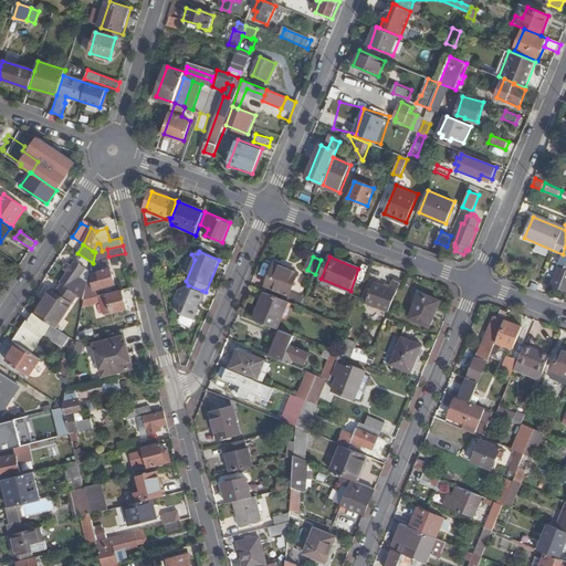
[(61,283),(71,290),(80,276),(85,268),(76,261),(72,266),(69,264),(64,269),(69,272),(61,283)]
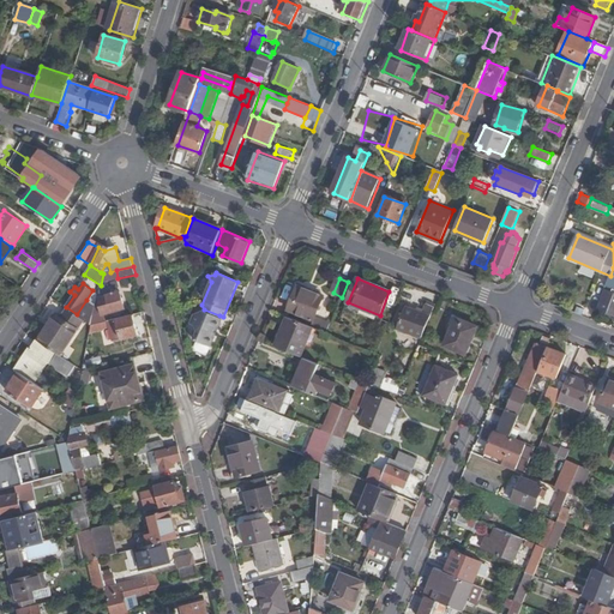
[(100,292),(103,302),(101,302),(104,313),(125,308),(120,293),(115,294),(113,287),(100,292)]
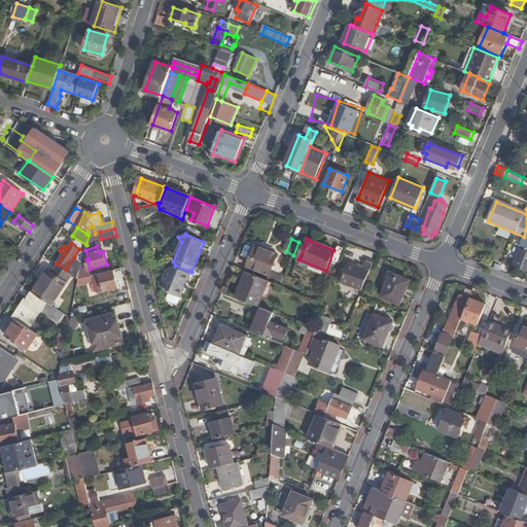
[(270,281),(281,285),(284,279),(270,274),(278,254),(255,246),(245,271),(247,272),(270,281)]
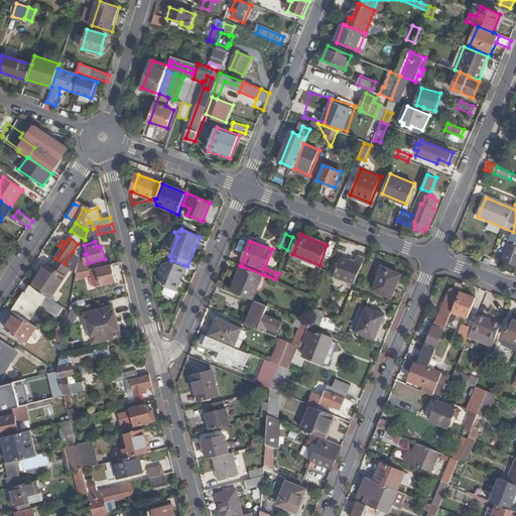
[(81,257),(83,248),(78,244),(73,252),(81,257)]
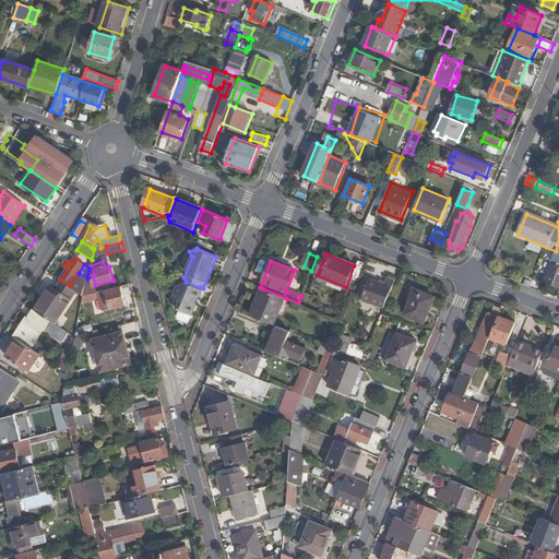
[(558,266),(552,264),(546,283),(558,287),(558,266)]
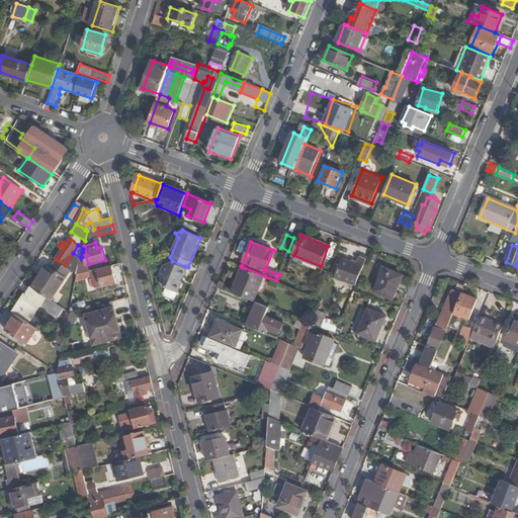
[(81,261),(81,258),(73,253),(65,265),(72,270),(78,274),(81,261)]
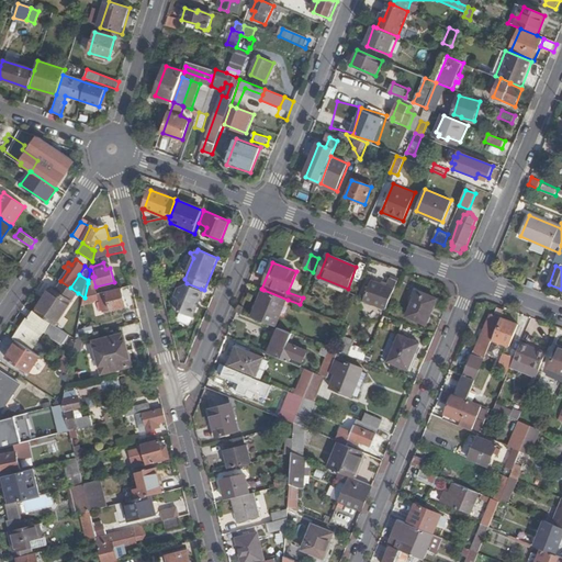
[(386,310),(397,281),(391,279),(385,291),(372,285),(369,294),(371,295),(369,303),(386,310)]
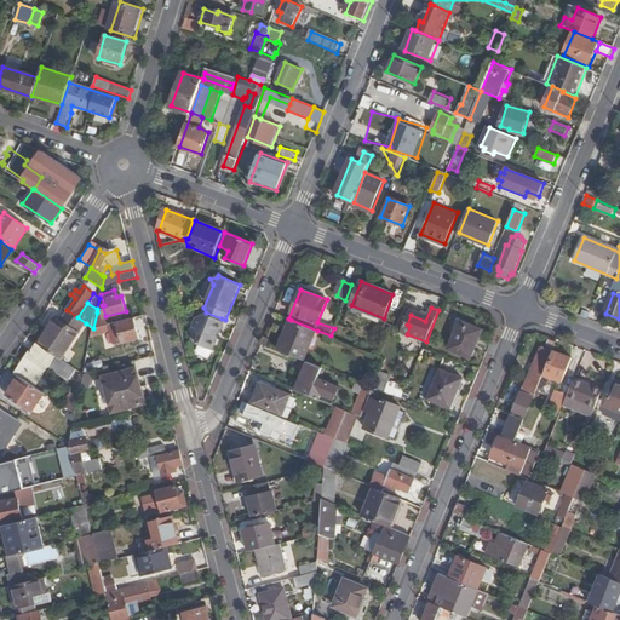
[(78,317),(67,310),(61,321),(50,336),(46,333),(39,345),(57,357),(62,360),(86,323),(78,317)]
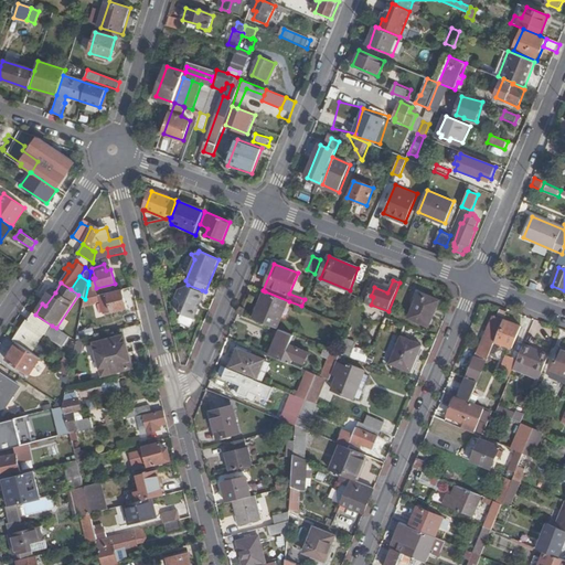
[(94,297),(91,284),(88,285),(85,299),(94,297)]
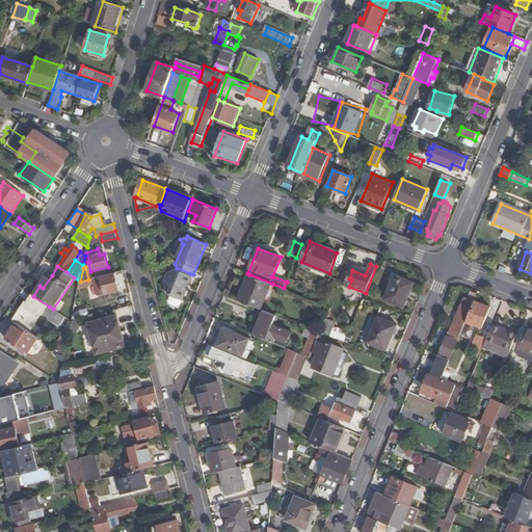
[(187,282),(190,273),(177,268),(174,275),(187,282)]
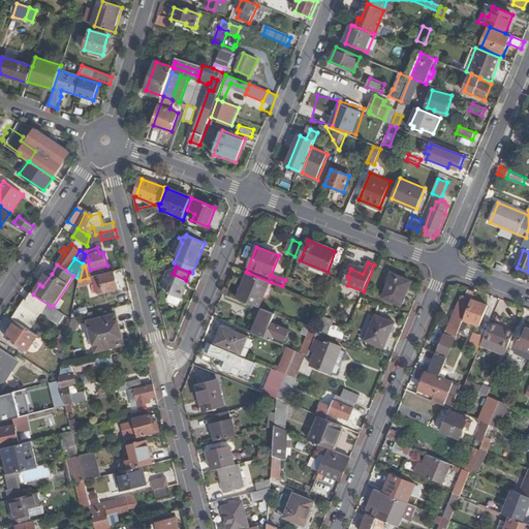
[(42,286),(52,274),(49,272),(39,284),(42,286)]
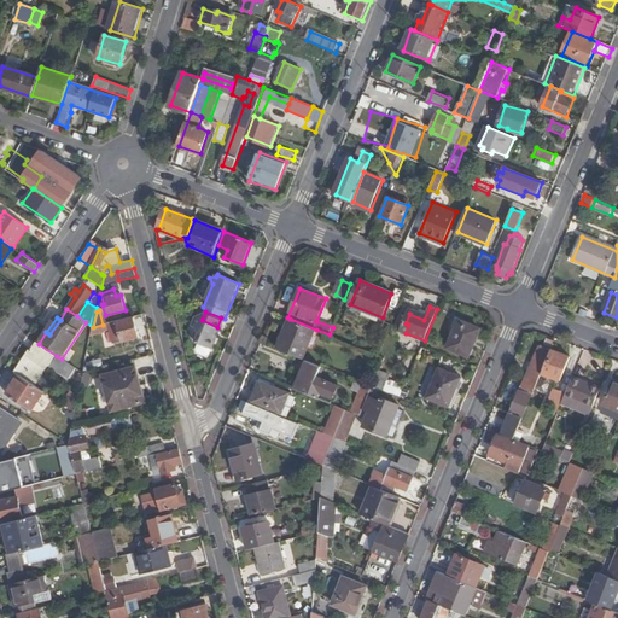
[(290,319),(277,349),(304,360),(316,330),(290,319)]
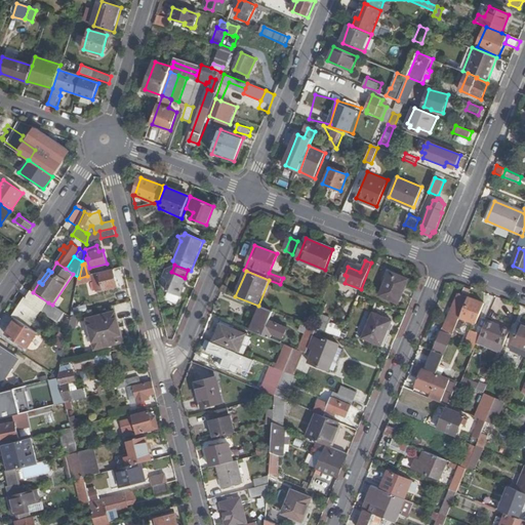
[(101,275),(99,273),(87,276),(79,278),(77,285),(93,281),(96,291),(118,286),(114,272),(101,275)]
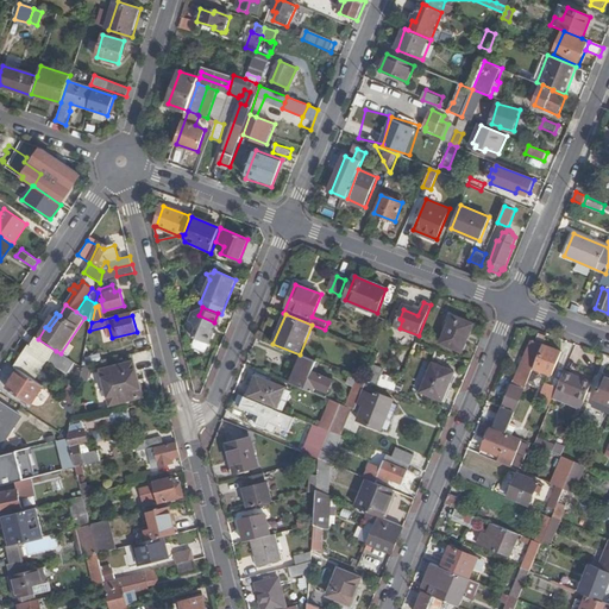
[(218,324),(214,322),(199,315),(198,315),(190,320),(184,331),(188,332),(190,338),(188,345),(206,352),(218,324)]
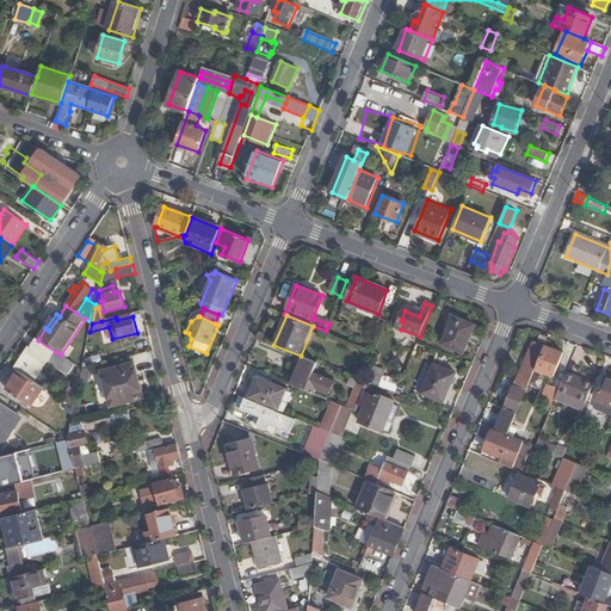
[(464,353),(475,326),(454,316),(443,344),(464,353)]
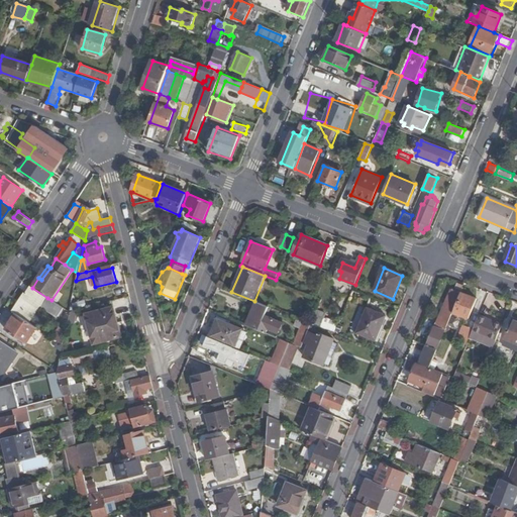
[(47,298),(32,288),(27,296),(24,294),(13,311),(17,314),(29,321),(35,312),(40,306),(42,307),(47,298)]
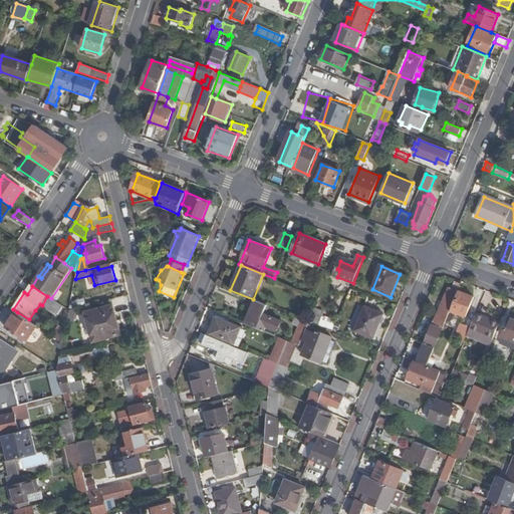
[(451,310),(459,291),(449,286),(425,342),(436,347),(451,310)]
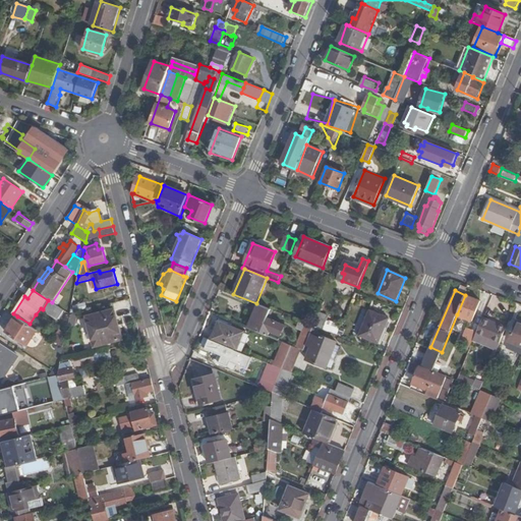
[(479,301),(465,295),(457,314),(471,321),(479,301)]
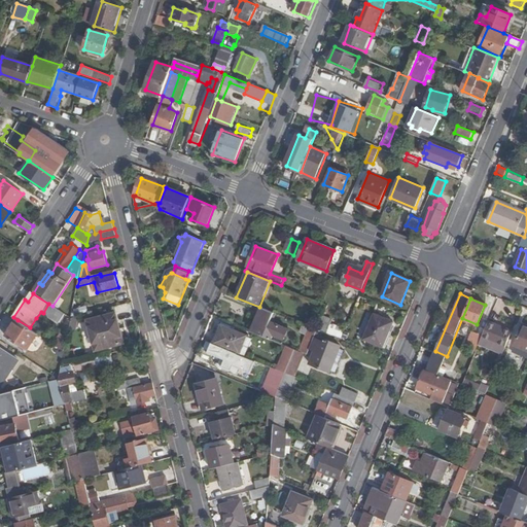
[(53,306),(48,304),(43,313),(41,312),(36,318),(42,321),(46,316),(55,321),(62,312),(53,306)]
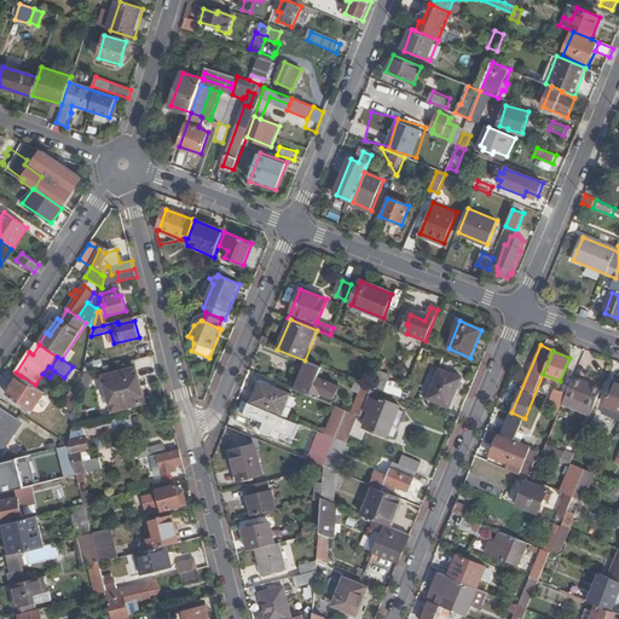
[(103,360),(94,362),(97,370),(105,368),(103,360)]
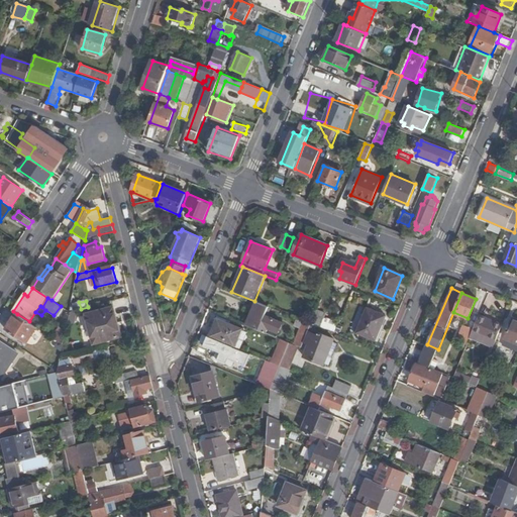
[(255,312),(249,326),(267,333),(269,329),(279,333),(284,323),(267,316),(270,307),(255,302),(252,311),(255,312)]
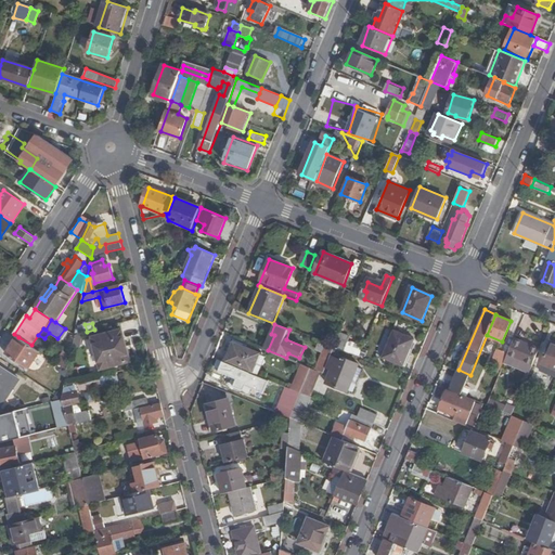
[(101,369),(130,361),(123,331),(93,338),(101,369)]
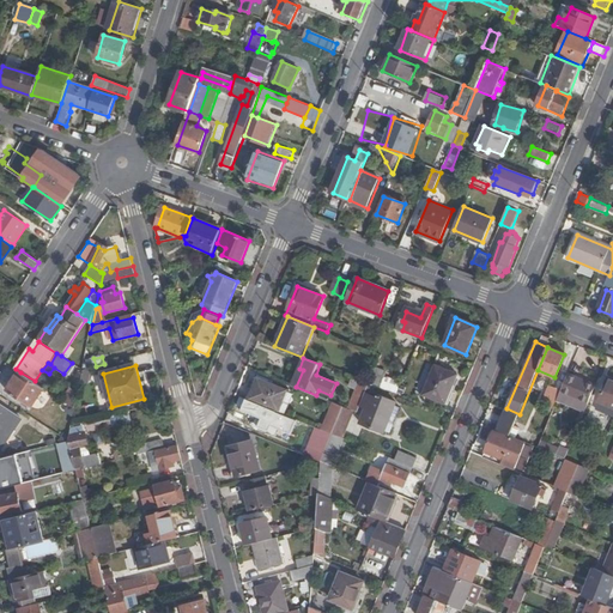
[(445,404),(457,375),(436,366),(424,395),(445,404)]
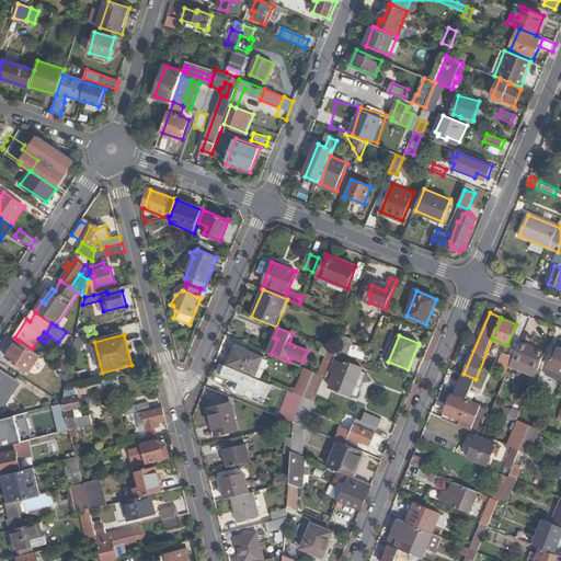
[(80,347),(83,336),(81,338),(76,339),(73,346),(80,347)]
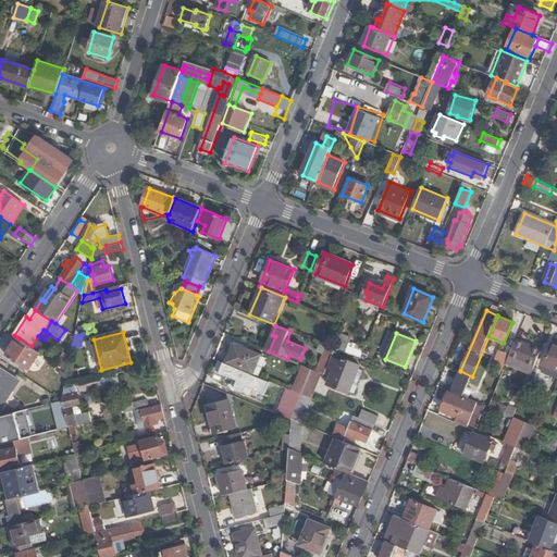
[(336,349),(346,353),(353,337),(342,334),(336,349)]
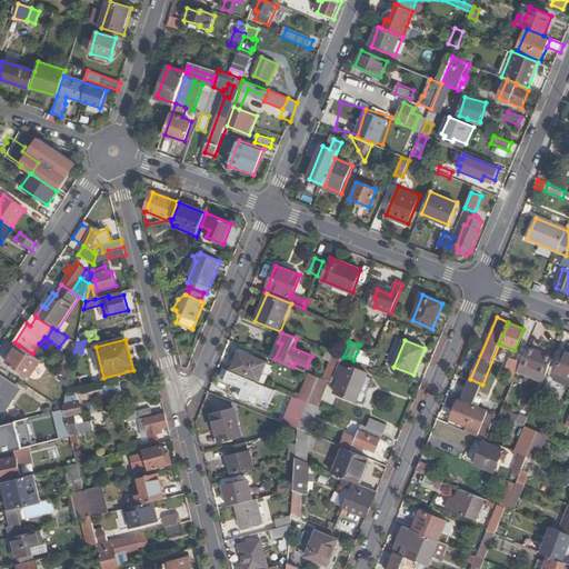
[(278,342),(271,358),(275,359),(281,343),(278,342)]
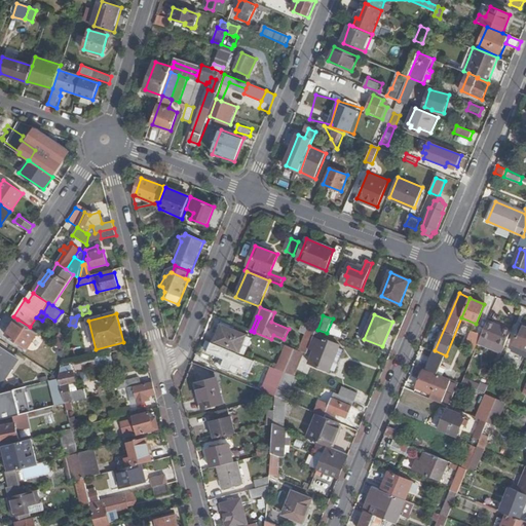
[(30,327),(17,320),(8,334),(29,348),(39,334),(30,327)]
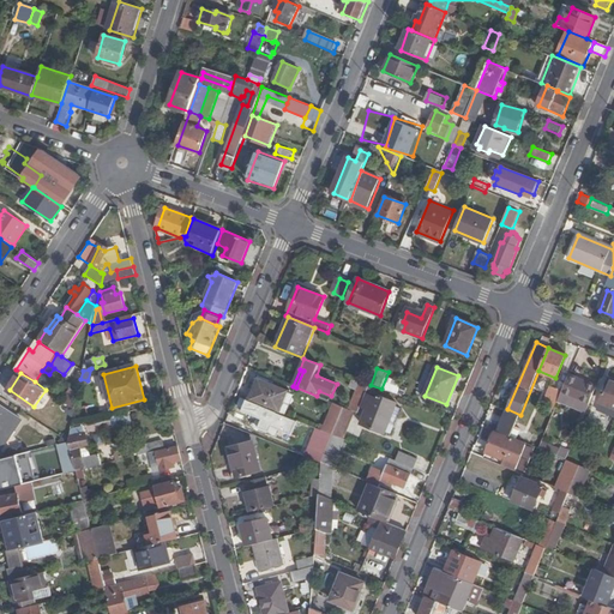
[(597,387),(569,375),(561,393),(558,402),(566,404),(567,403),(571,396),(590,404),(597,387)]
